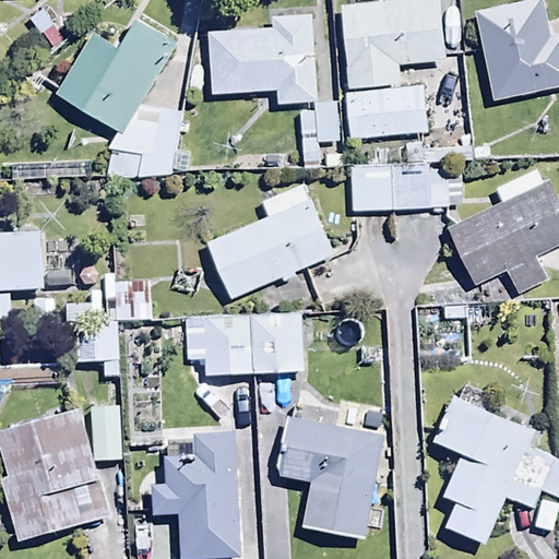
[(412,0),(344,7),(348,88),(400,83),(401,66),(448,60),(440,0),(412,0)]
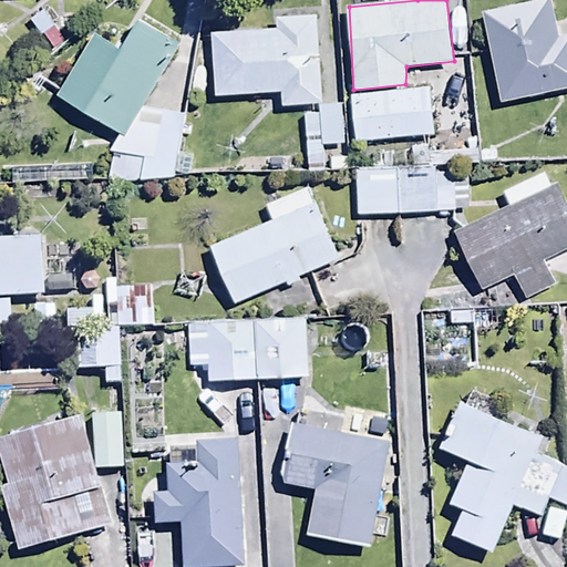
[(552,0),(540,0),(482,12),(501,102),(566,88),(566,37),(560,38),(552,0)]
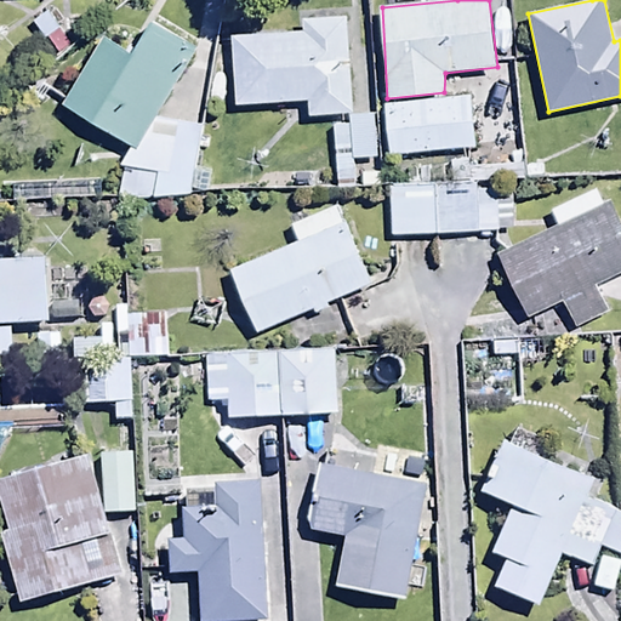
[(352,113),(348,18),(305,20),(306,33),(231,36),(234,104),(308,102),(309,114),(352,113)]
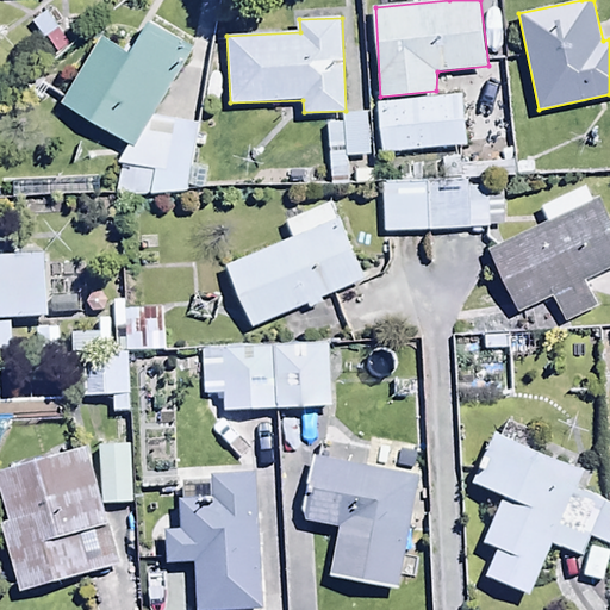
[(154,114),(195,45),(153,19),(131,55),(104,37),(62,104),(128,143),(118,163),(125,165),(116,198),(188,192),(199,125),(154,114)]
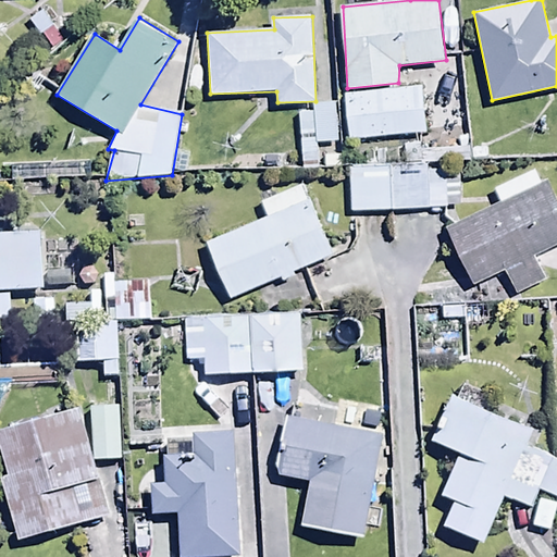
[(422,89),(345,94),(348,137),(424,133),(422,89)]
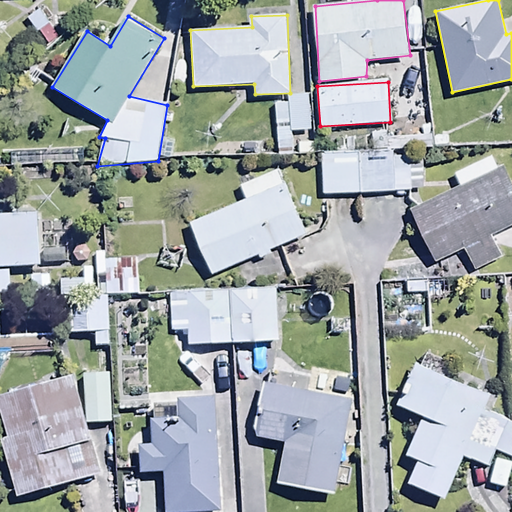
[(309,95),(288,96),(288,103),(276,104),(278,158),(309,157),(309,137),(293,137),(293,132),(311,132),(309,95)]
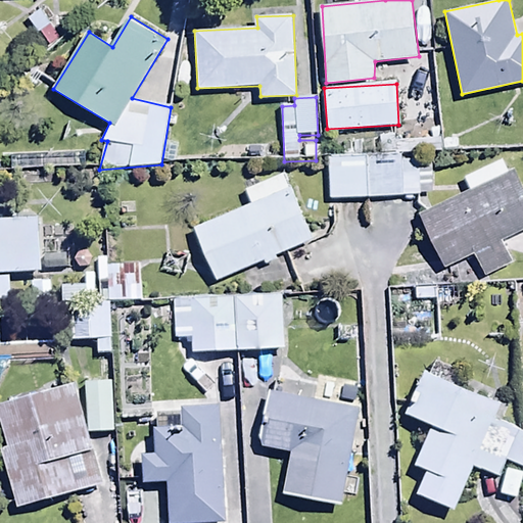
[(328,155),(329,198),(434,196),(433,155),(456,154),(456,143),(443,143),(443,140),(395,140),(395,135),(382,135),(382,154),(328,155)]
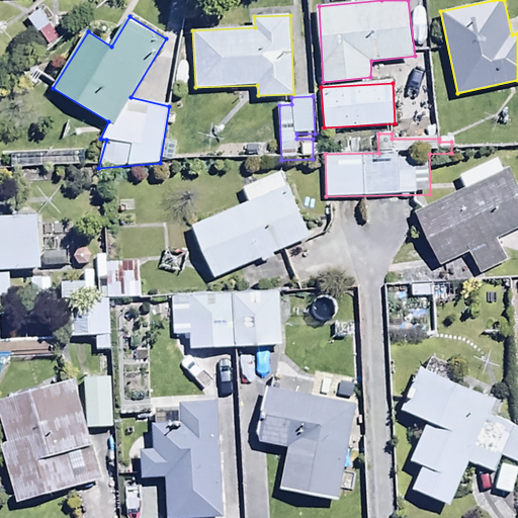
[(465,189),(415,211),(438,264),(468,251),(480,275),(508,263),(497,239),(517,229),(517,183),(512,170),(502,174),(495,158),(458,174),(465,189)]
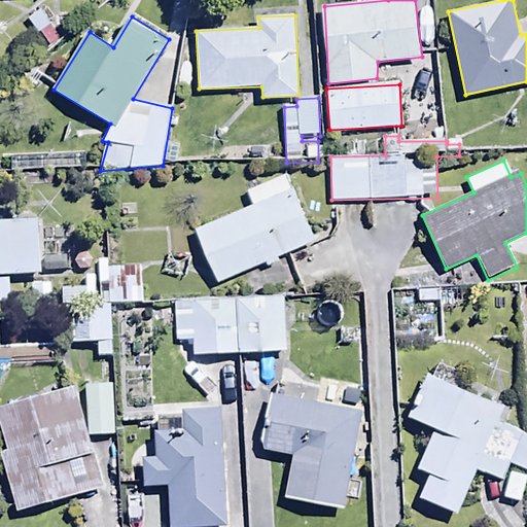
[(254,205),(196,229),(218,284),(267,265),(268,267),(279,262),(277,259),(317,243),(287,175),(249,190),(254,205)]
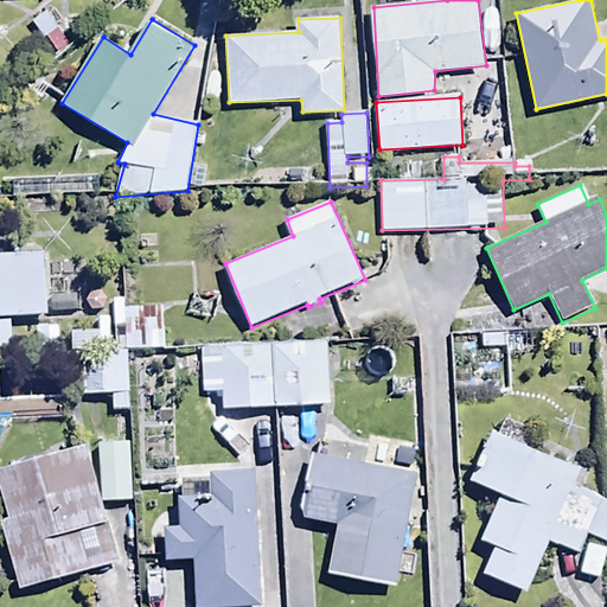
[(0,318),(13,318),(48,317),(45,251),(0,253),(0,318)]
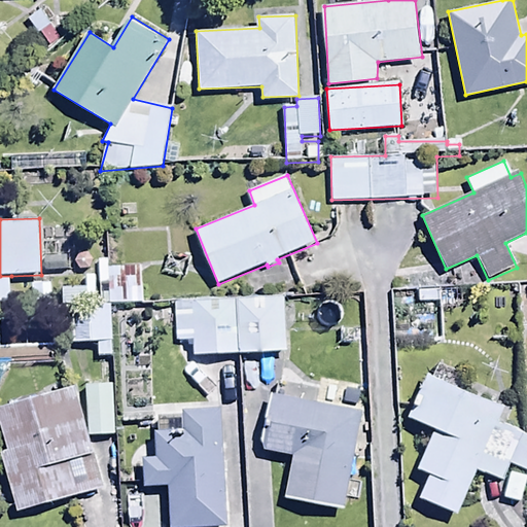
[(11,276),(0,276),(0,306),(12,306),(11,276)]
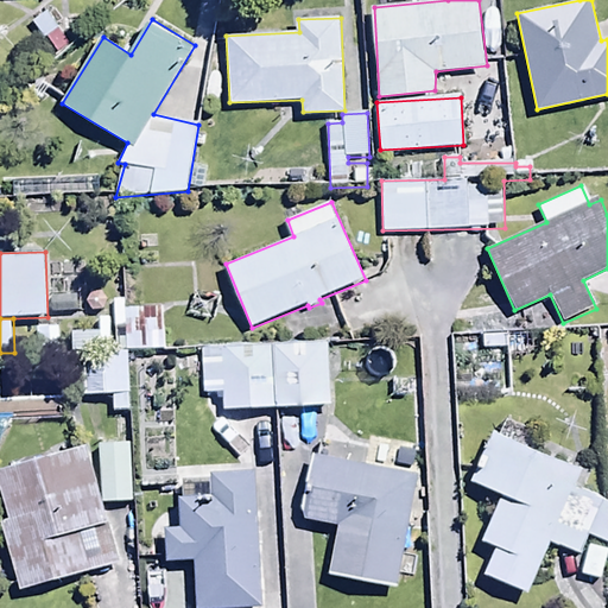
[(99,334),(71,334),(71,353),(109,353),(109,321),(99,321),(99,334)]
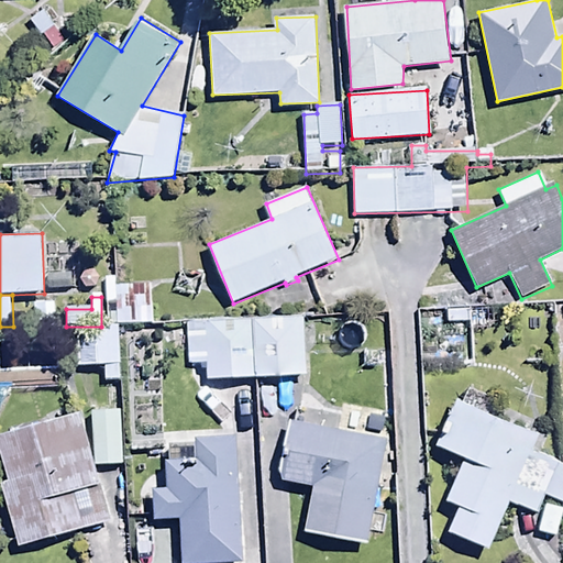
[(255,320),(256,382),(306,378),(302,318),(255,320)]
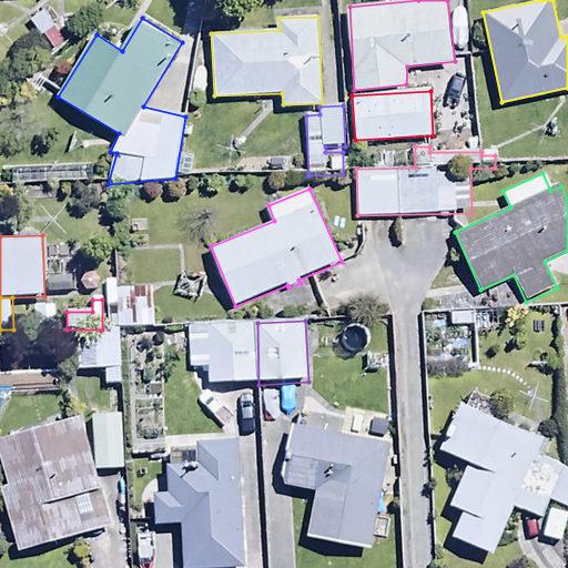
[(259,385),(257,323),(188,326),(190,372),(203,371),(204,375),(208,375),(209,387),(259,385)]
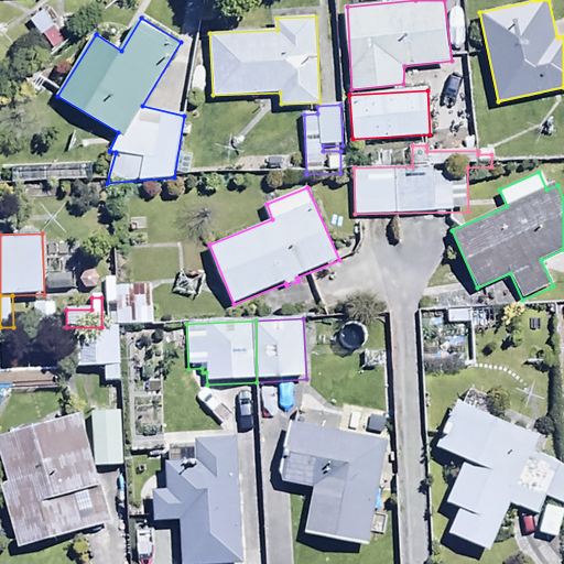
[(76,331),(77,369),(105,367),(106,382),(122,382),(120,329),(76,331)]
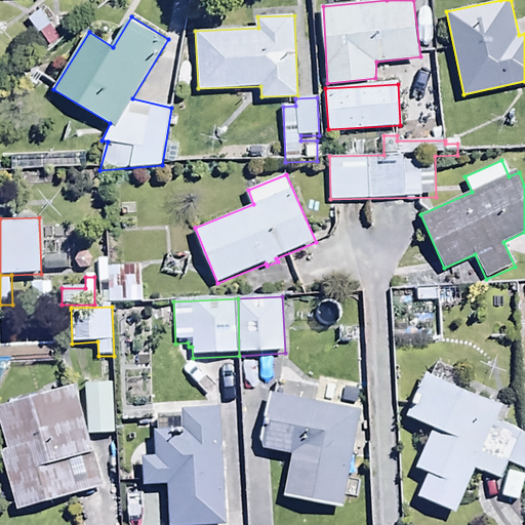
[(506,405),(428,371),(408,415),(435,427),(416,468),(430,474),(419,496),(456,514),(476,470),(499,480),(507,463),(524,472),(524,432),(499,420),(506,405)]
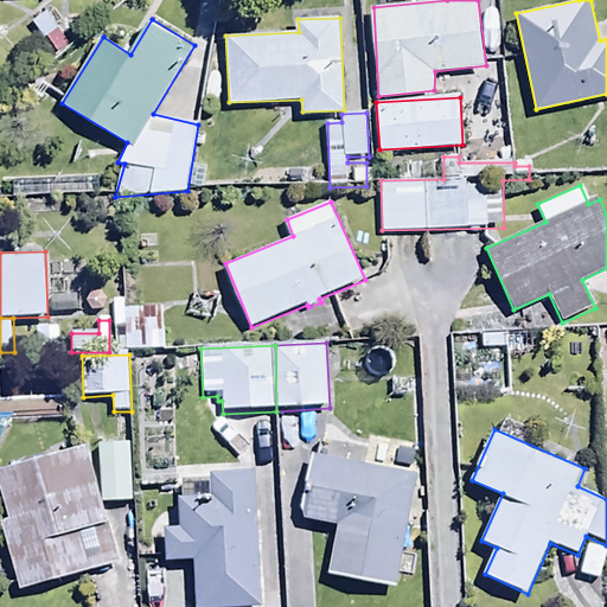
[(101,445),(104,504),(133,502),(131,442),(101,445)]
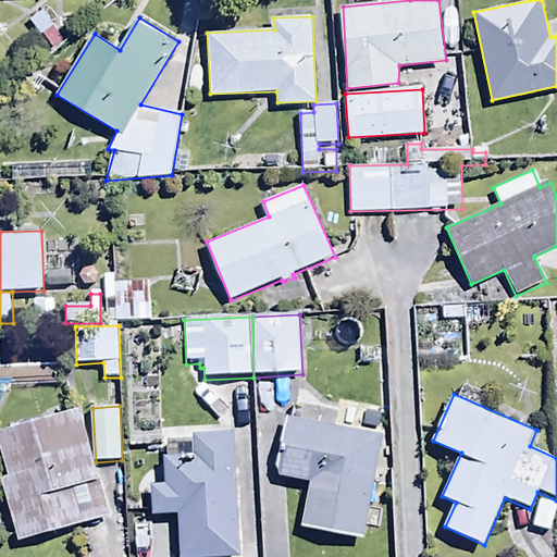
[(0,480),(22,545),(113,515),(96,462),(77,407),(0,432),(0,446),(10,475),(0,479),(0,480)]
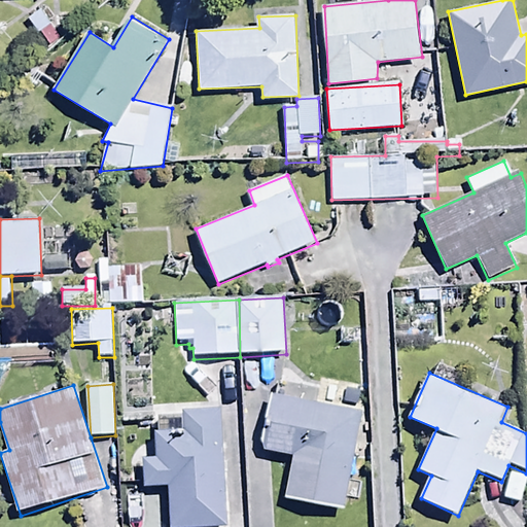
[(344,511),(362,412),(315,403),(316,396),(275,389),(264,452),(293,458),(286,499),(344,511)]
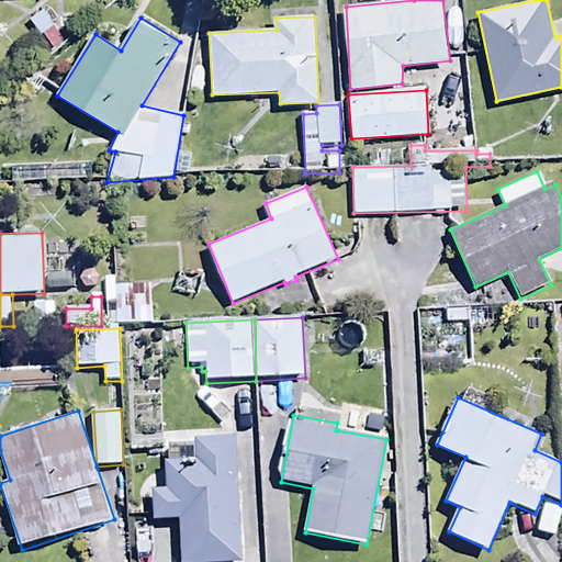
[(242,561),(235,437),(197,439),(198,458),(164,460),(166,489),(152,490),(152,499),(132,501),(133,517),(154,516),(155,524),(179,523),(180,561),(242,561)]
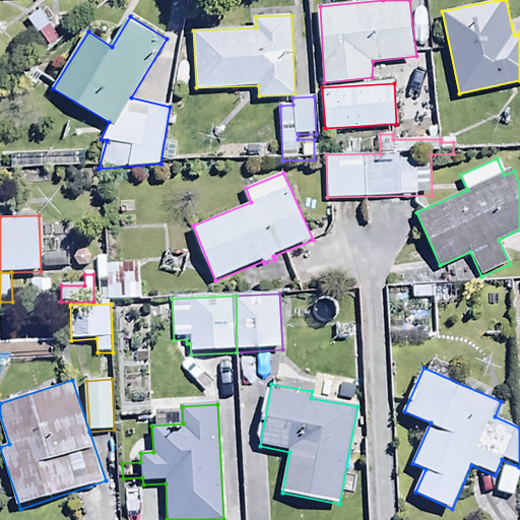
[(519,471),(502,468),(497,494),(513,498),(519,471)]
